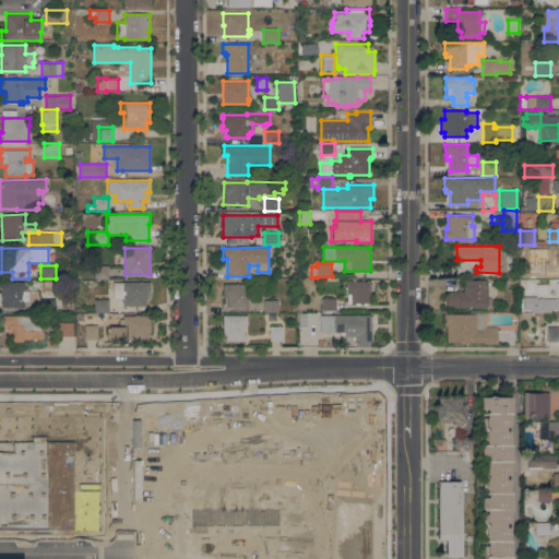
[(108,265),(108,278),(94,278),(94,265),(108,265)]
